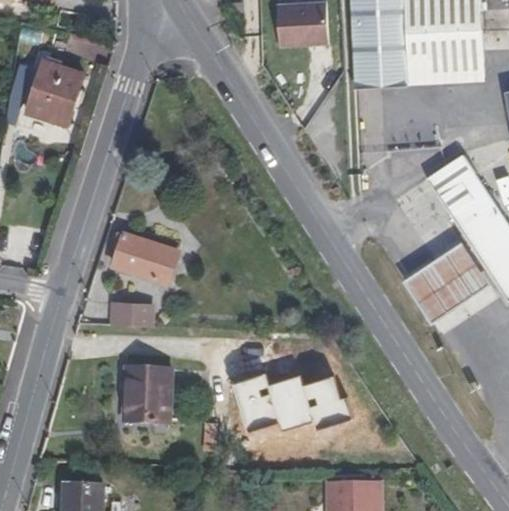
[(350,0),(354,86),(483,78),(478,0),(350,0)]
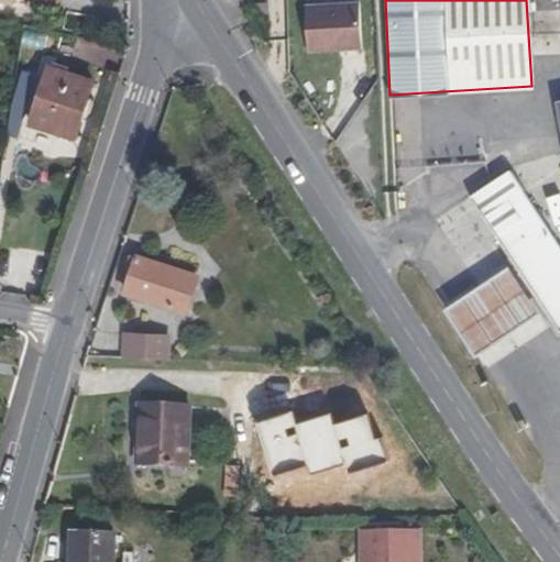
[(358,7),(305,9),(306,54),(360,53),(358,7)]
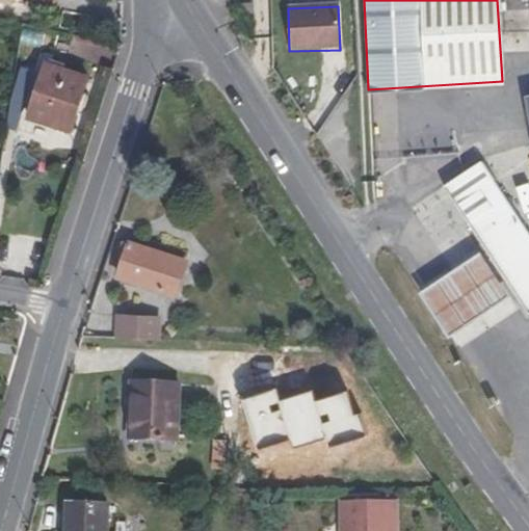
[(86,75),(44,61),(25,116),(70,130),(86,75)]
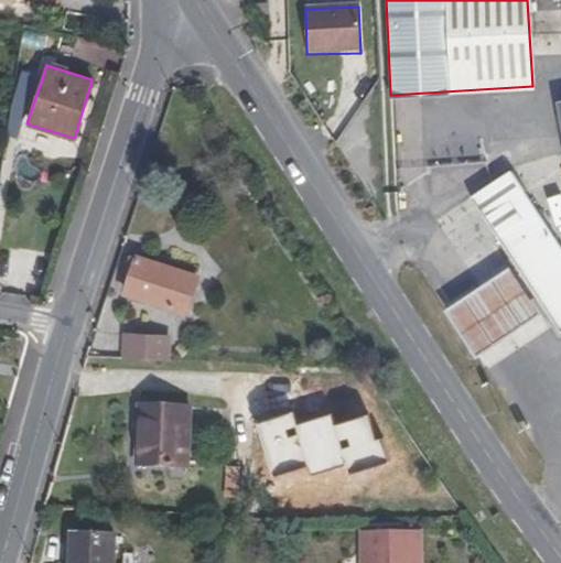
[(454,110),(427,111),(430,166),(477,164),(475,122),(455,123),(454,110)]
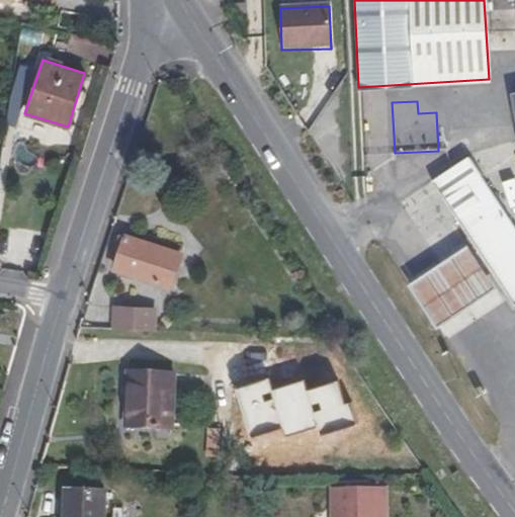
[(514,304),(514,228),(466,155),(430,180),(513,306),(514,304)]
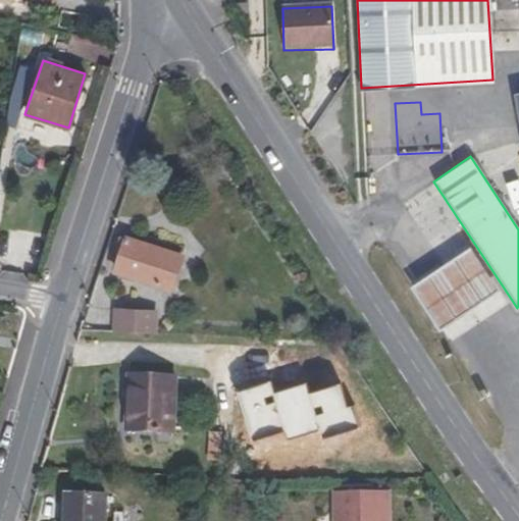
[(180,255),(119,236),(113,252),(118,254),(113,270),(170,289),(180,255)]
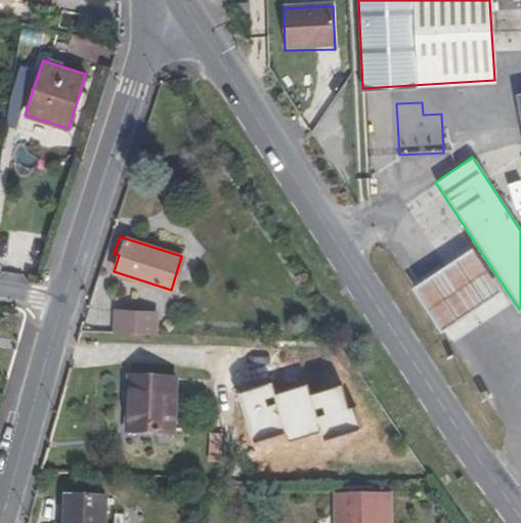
[(440,331),(501,291),(472,247),(411,288),(440,331)]
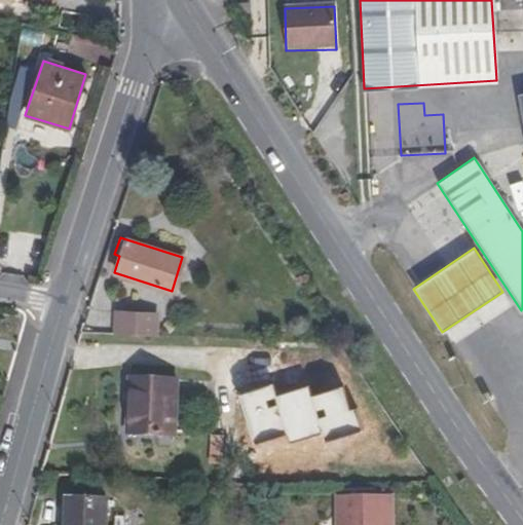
[(156,312),(113,310),(112,332),(155,335),(156,312)]
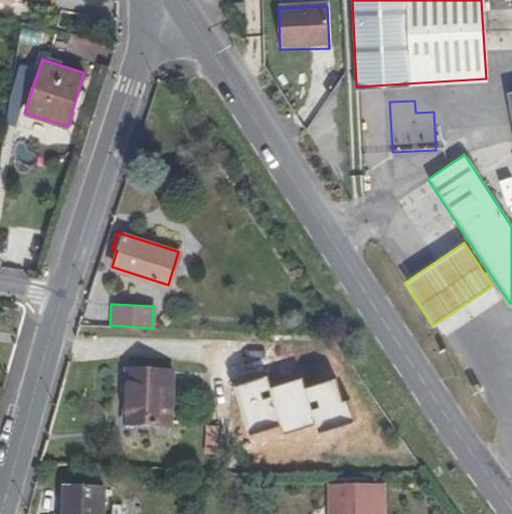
[(324,378),(311,357),(288,373),(329,434),(351,417),(332,389),(324,378)]
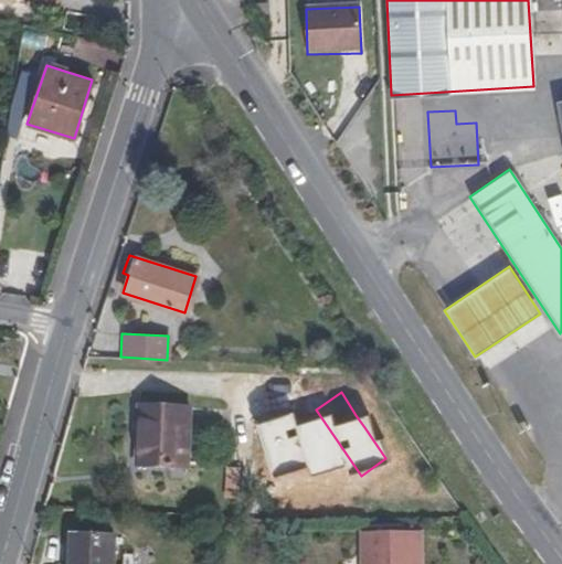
[(136,404),(134,466),(187,468),(189,407),(136,404)]
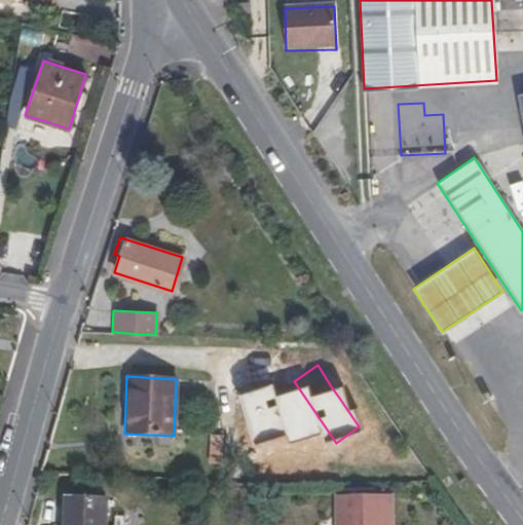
[(336,383),(331,386),(339,398),(344,395),(336,383)]
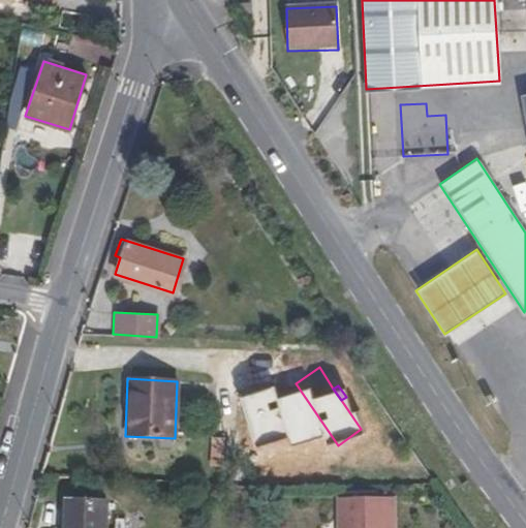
[(391,527),(391,497),(337,497),(337,527),(391,527)]
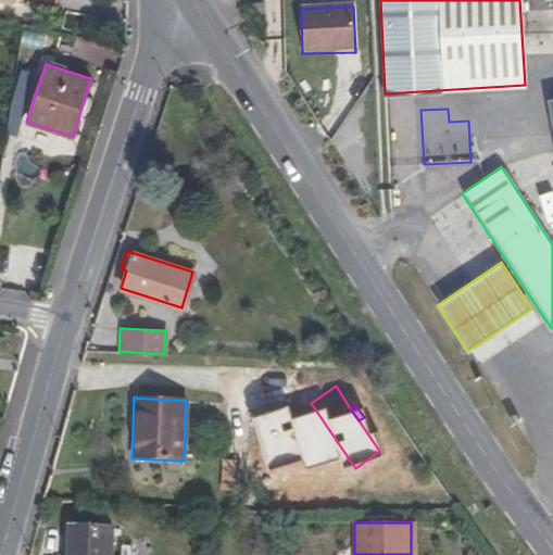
[(110,554),(112,526),(67,524),(65,554),(110,554)]
